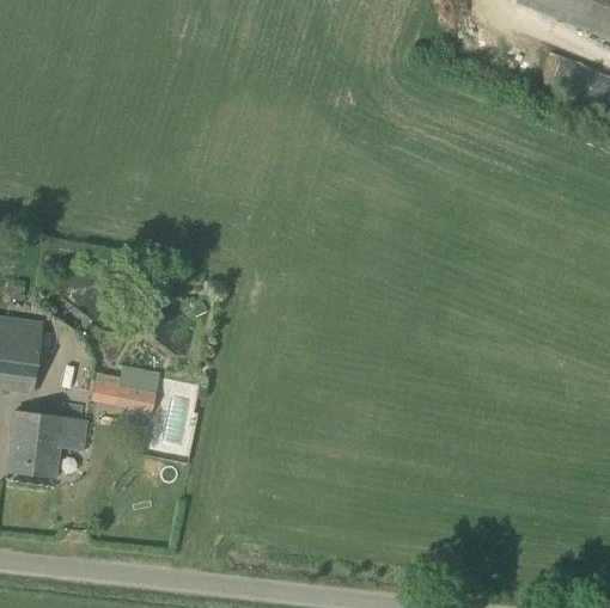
[(519,0),(519,1),(609,38),(609,0),(519,0)]
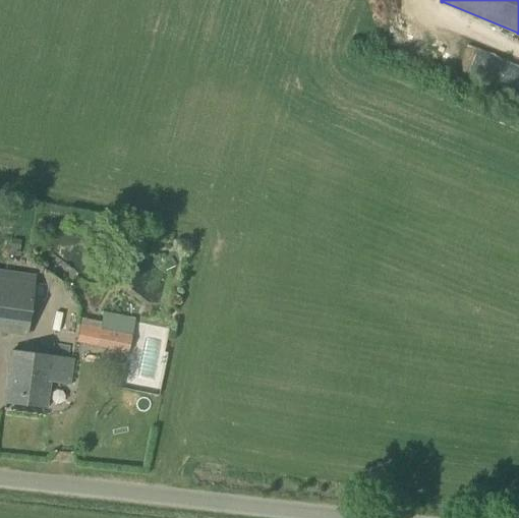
[(13,238),(11,249),(19,251),(21,240),(13,238)]
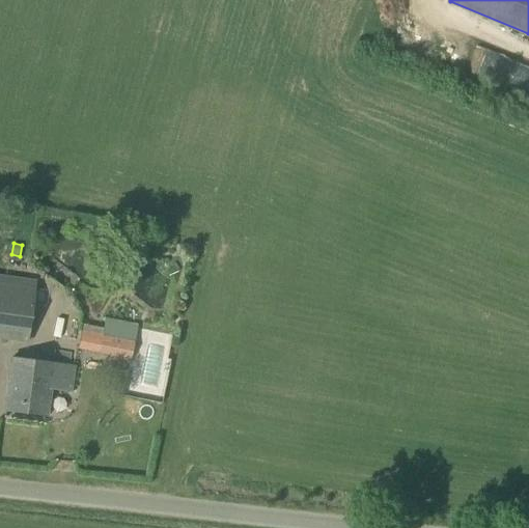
[(0,336),(29,340),(37,279),(0,273),(0,336)]
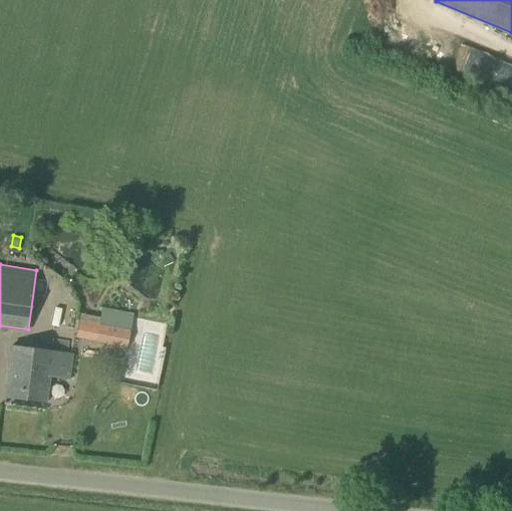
[(102,306),(95,340),(128,346),(135,312),(102,306)]
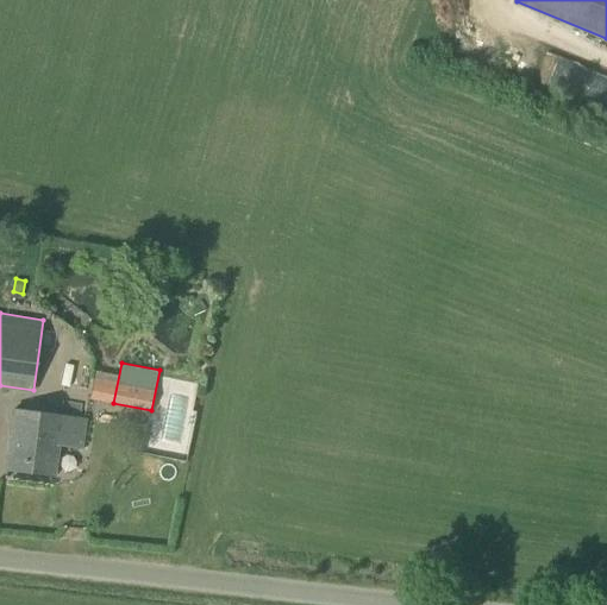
[(202,394),(186,391),(183,407),(199,409),(202,394)]
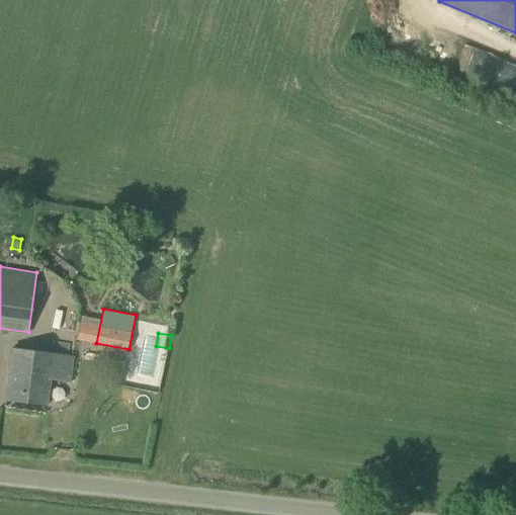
[(69,379),(72,356),(11,349),(5,399),(46,404),(50,377),(69,379)]
